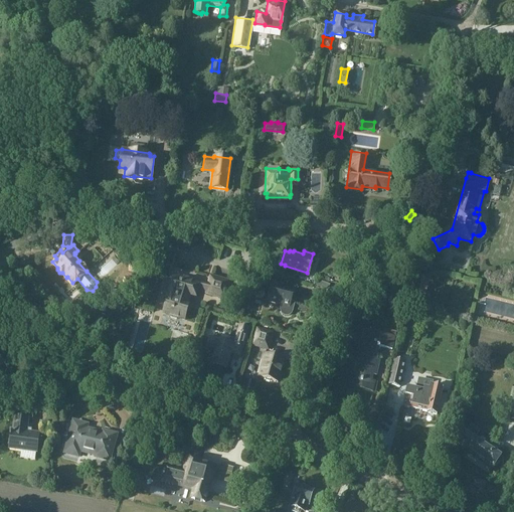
[(426,269),(431,269),(434,258),(424,256),(424,260),(417,258),(414,268),(425,271),(426,269)]
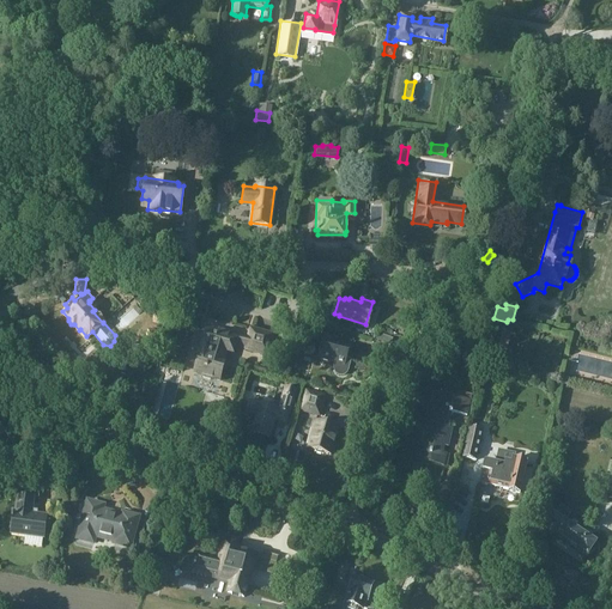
[(504,353),(510,330),(508,330),(509,327),(497,323),(496,327),(495,327),(490,351),(504,353)]
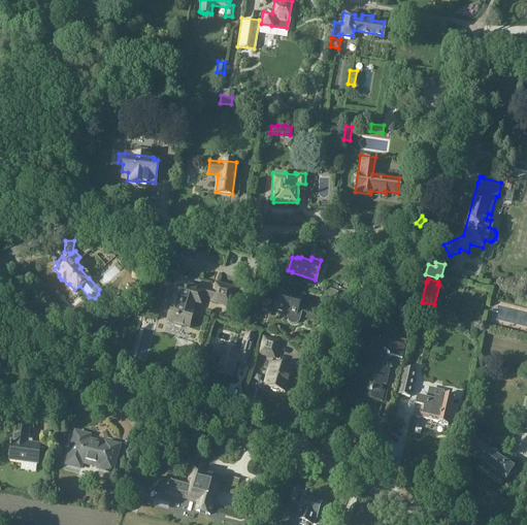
[(165,320),(189,327),(194,312),(193,312),(195,303),(199,304),(201,299),(202,297),(208,299),(207,300),(230,306),(235,287),(213,281),(210,290),(176,281),(173,292),(172,291),(168,302),(170,303),(165,320)]
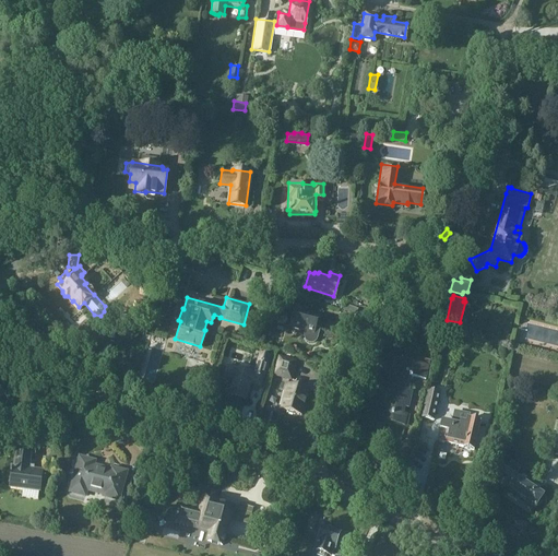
[(147,302),(133,298),(129,317),(145,320),(147,302)]
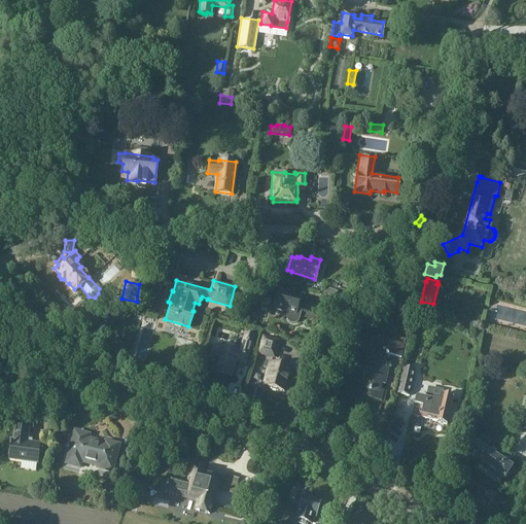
[(276,288),(272,305),(287,309),(285,313),(285,315),(286,318),(288,320),(290,321),(292,321),(295,321),(297,319),(299,317),(301,309),(296,307),(301,297),(276,288)]
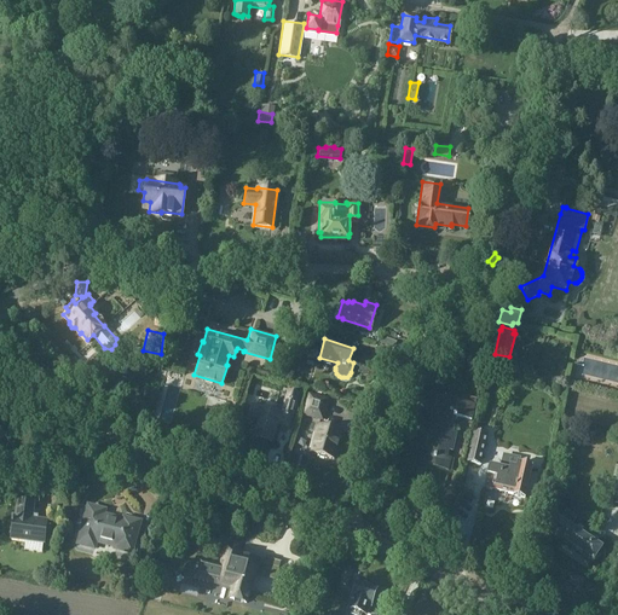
[(248,413),(259,417),(254,434),(271,439),(276,422),(281,423),(279,424),(288,427),(288,425),(295,400),(298,392),(287,388),(284,396),(281,412),(271,408),(271,407),(264,405),(263,407),(250,404),(248,413)]
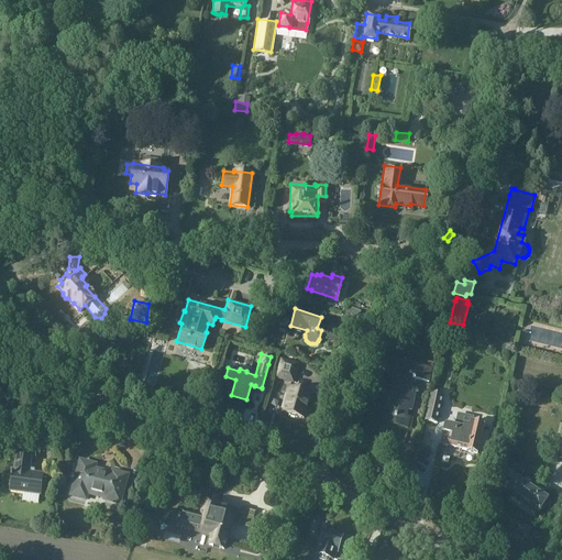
[(298,361),(278,355),(273,376),(293,382),(298,361)]
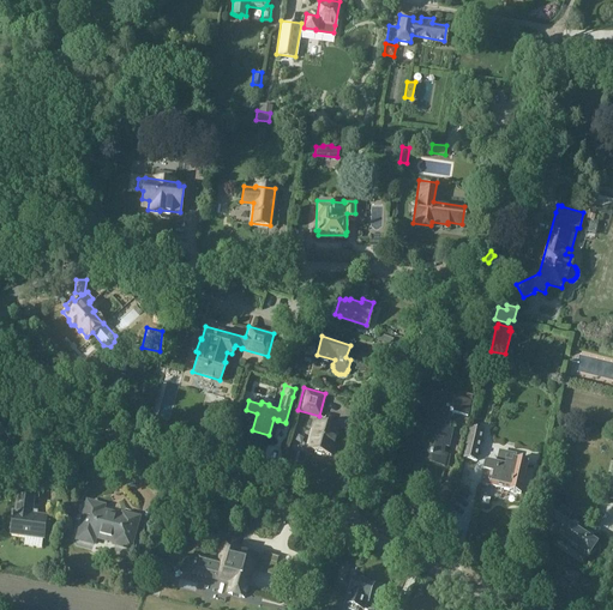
[(418,442),(414,458),(443,464),(446,452),(442,451),(444,444),(448,445),(451,429),(448,428),(451,412),(452,410),(467,414),(470,398),(433,390),(425,426),(428,426),(425,439),(418,442)]
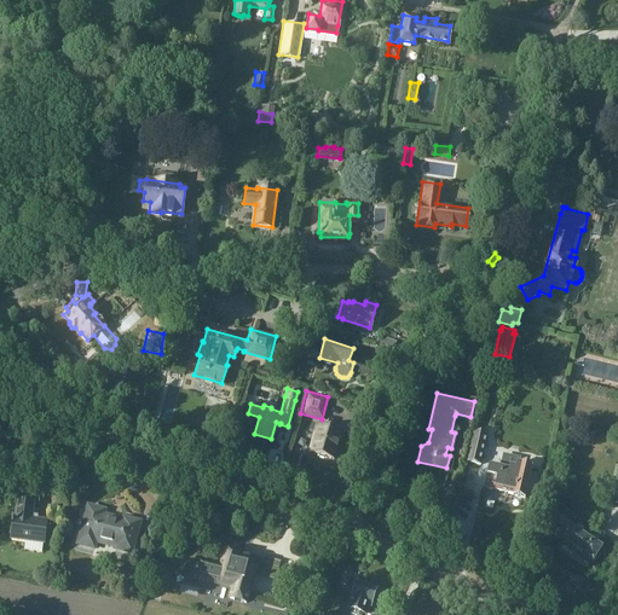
[(229,408),(217,406),(212,425),(223,429),(229,408)]
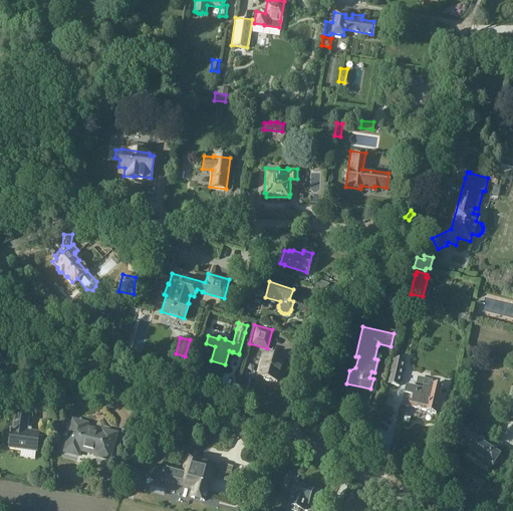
[(277,380),(284,356),(262,349),(255,373),(277,380)]
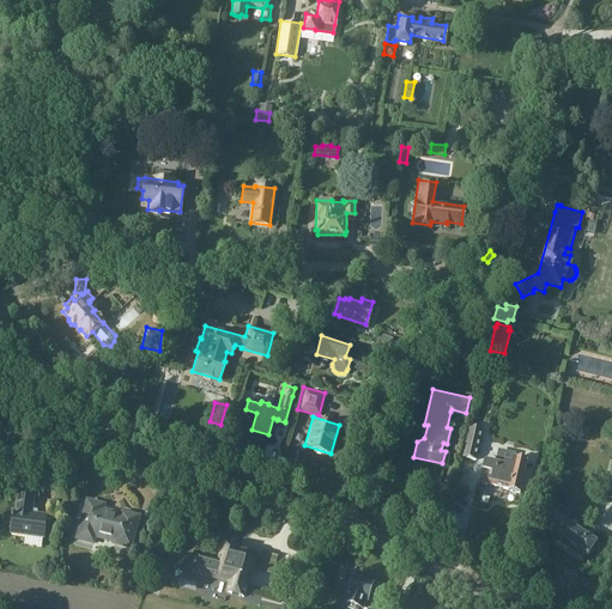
[(482,428),(467,425),(461,454),(474,457),(482,428)]
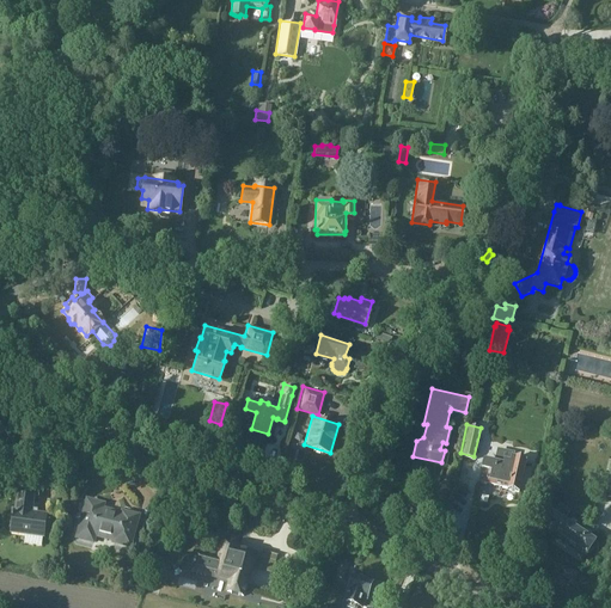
[(483,458),(478,480),(506,486),(506,487),(517,490),(525,459),(505,454),(505,452),(503,448),(501,447),(498,446),(495,447),(493,449),(490,460),(483,458)]
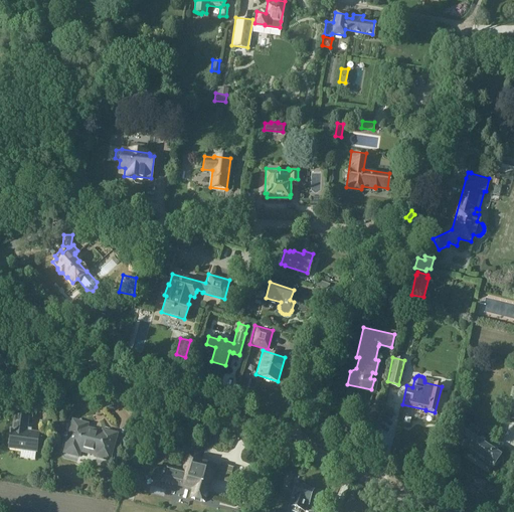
[(11,428),(8,446),(36,450),(38,432),(25,430),(27,416),(15,414),(13,429),(11,428)]
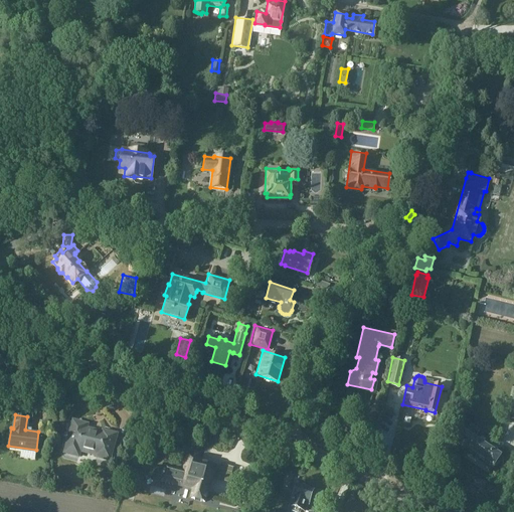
[(89,421),(71,417),(61,452),(78,457),(80,451),(94,455),(93,456),(110,461),(118,433),(101,428),(100,430),(88,425),(89,421)]
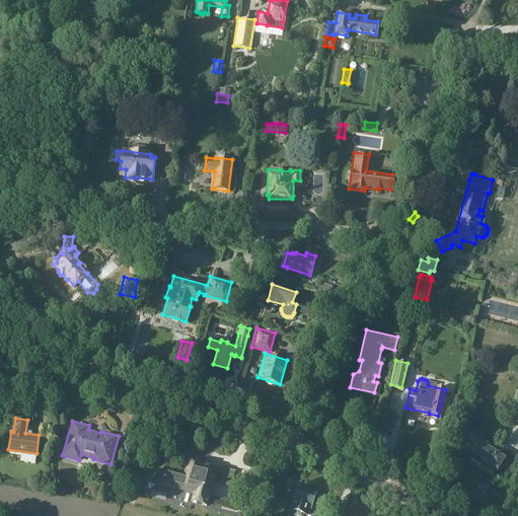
[(451,436),(460,442),(459,444),(497,468),(498,466),(500,466),(503,462),(502,460),(504,457),(487,446),(488,443),(478,437),(483,432),(473,426),(471,429),(468,434),(466,433),(457,427),(451,436)]
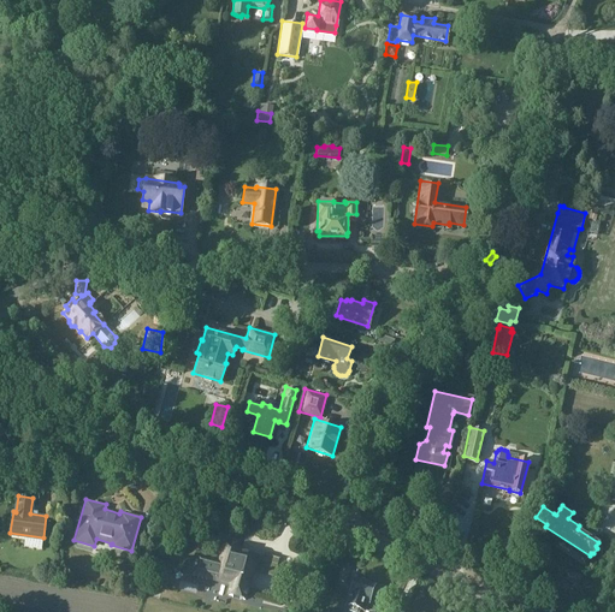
[(197,554),(193,572),(230,583),(228,593),(244,598),(256,557),(223,546),(218,560),(197,554)]
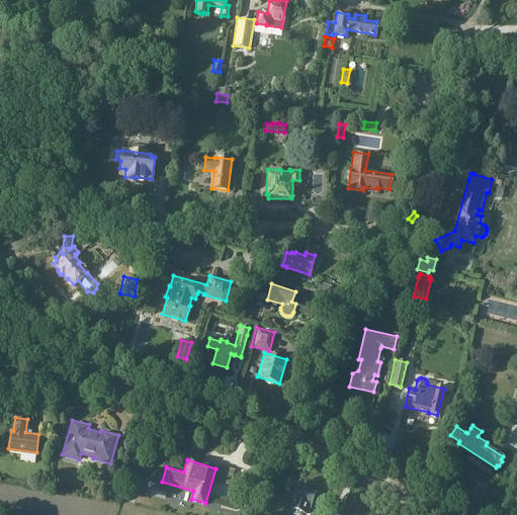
[(293,475),(288,473),(284,486),(289,488),(293,475)]
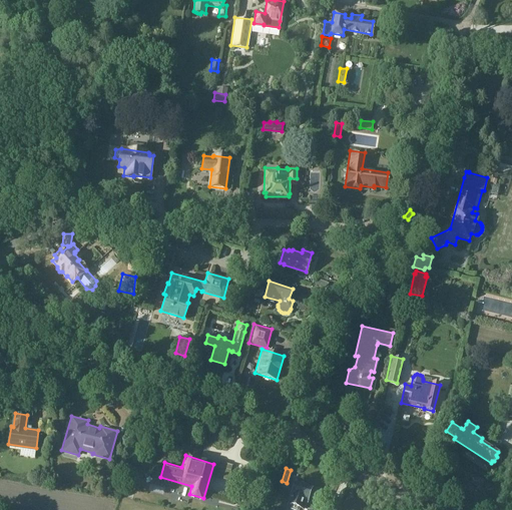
[(299,507),(304,508),(311,486),(295,480),(290,493),(292,494),(289,503),(291,504),(289,507),(298,509),(299,507)]
